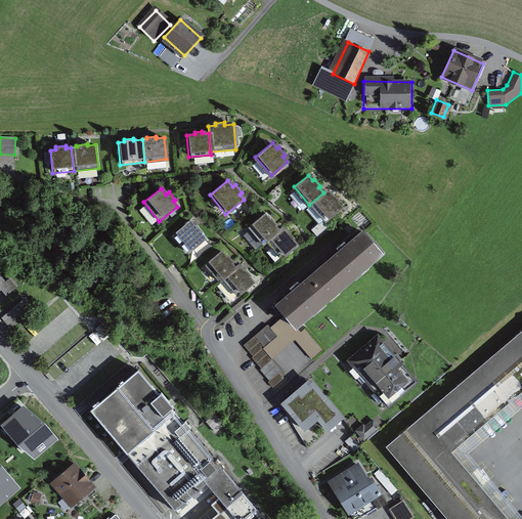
[(323,192),(310,203),(327,221),(342,208),(338,203),(340,202),(334,195),(332,196),(325,189),(323,192)]
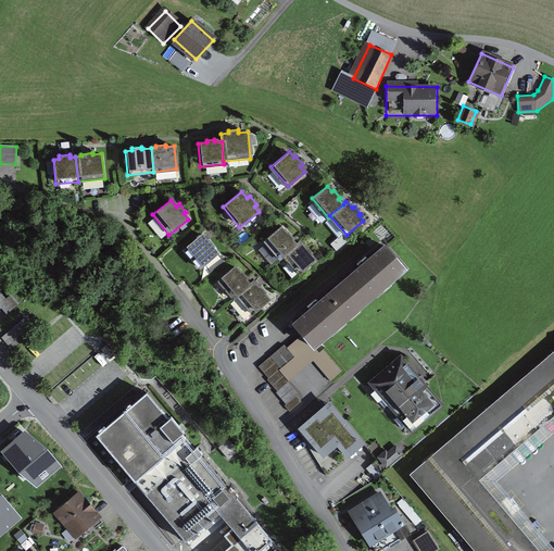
[(280,226),(265,239),(280,258),(285,254),(296,245),(291,239),(293,238),(289,232),(287,234),(280,226)]
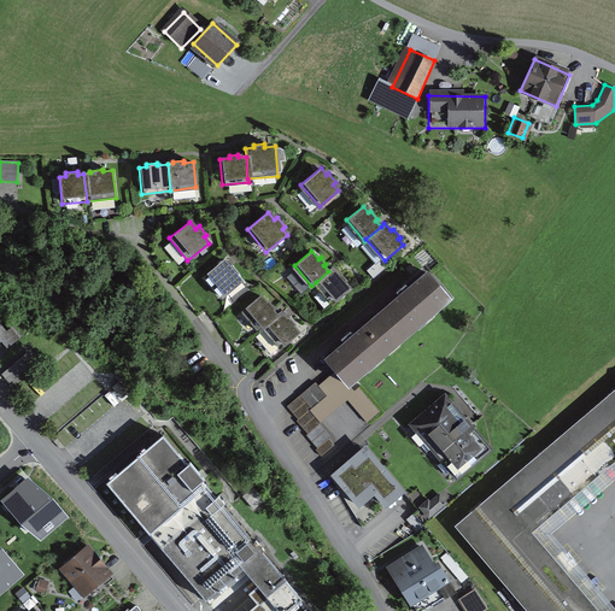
[(221,258),(203,274),(221,295),(239,281),(233,275),(236,272),(229,264),(227,265),(221,258)]
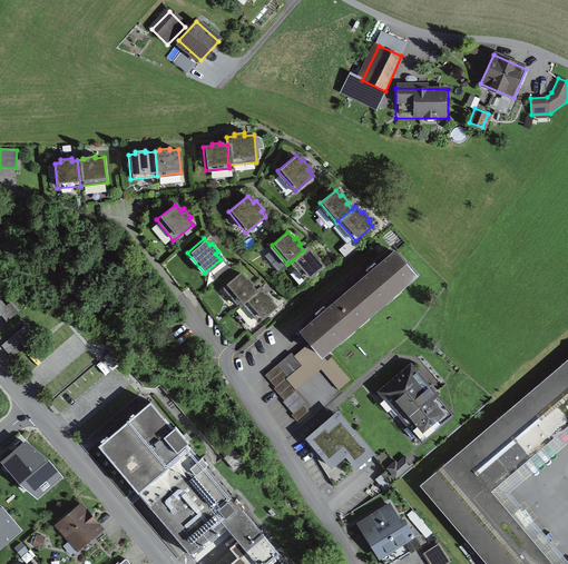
[(303,250),(292,260),(309,280),(324,267),(319,260),(321,259),(314,253),(312,254),(306,248),(303,250)]
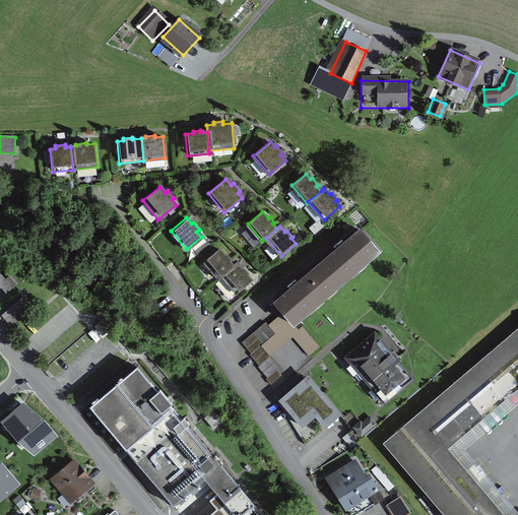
[(381,252),(362,230),(276,303),(295,324),(381,252)]
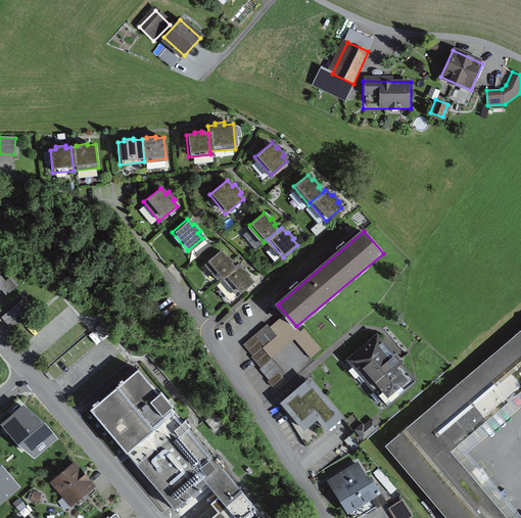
[(219,250),(205,262),(221,280),(234,268),(230,264),(232,262),(227,255),(225,257),(219,250)]
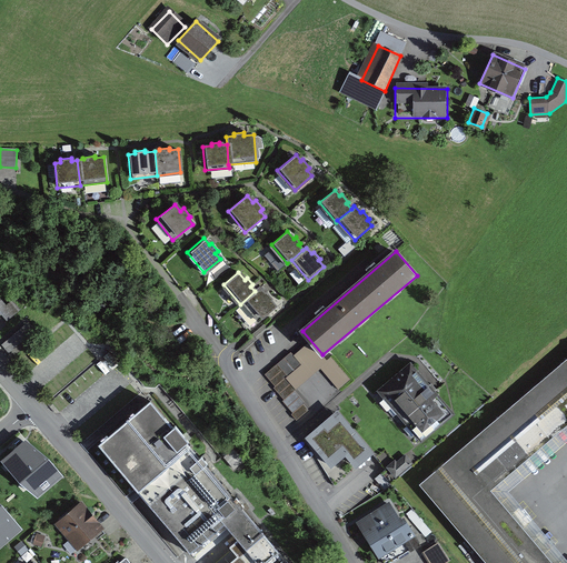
[(258,321),(274,308),(268,301),(270,299),(265,293),(262,295),(258,289),(255,291),(242,302),(258,321)]
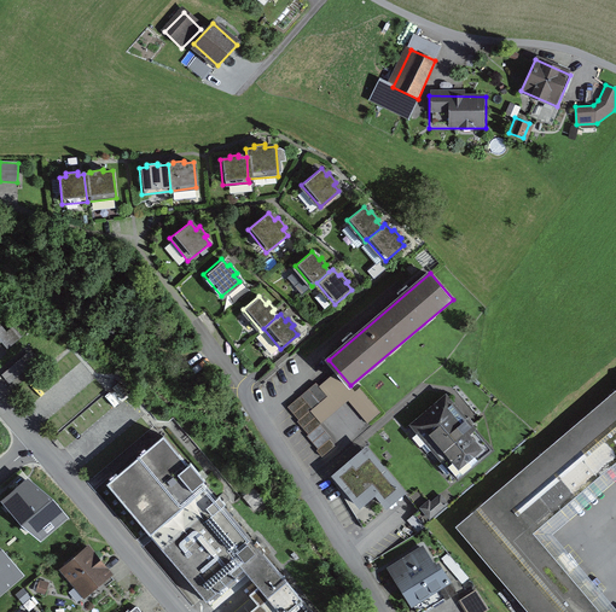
[(615,389),(463,520),(541,611),(604,611),(533,530),(615,459),(615,389)]
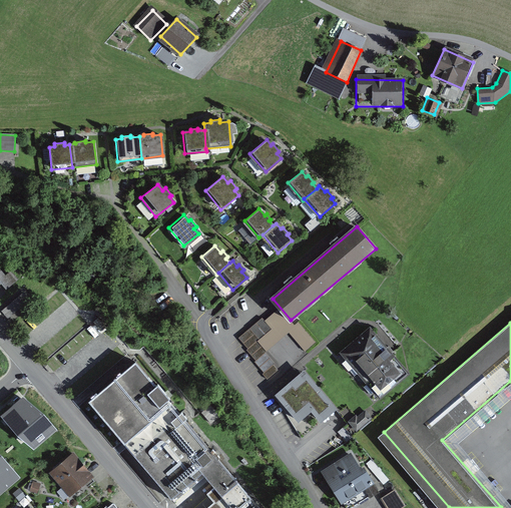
[(369,328),(341,350),(376,396),(405,374),(369,328)]
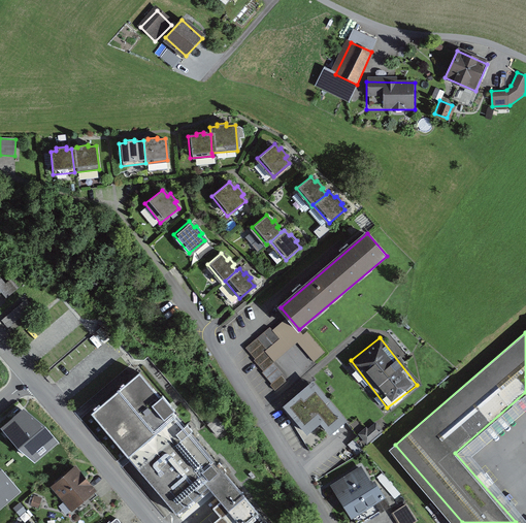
[(273,522),(142,371),(96,412),(181,510),(210,484),(230,505),(209,522),(273,522)]
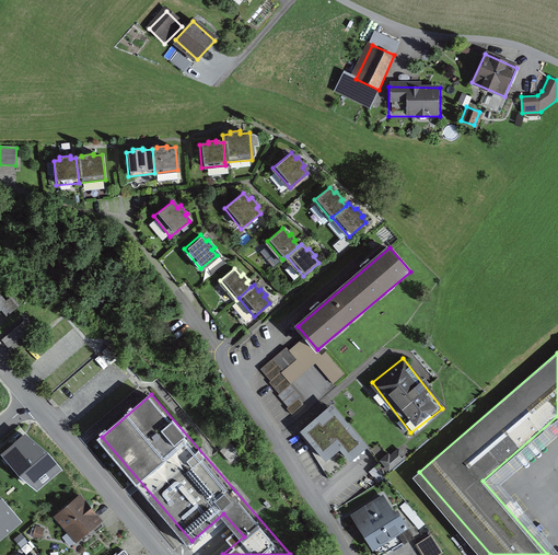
[(369,444),(335,405),(300,435),(329,480),(369,444)]
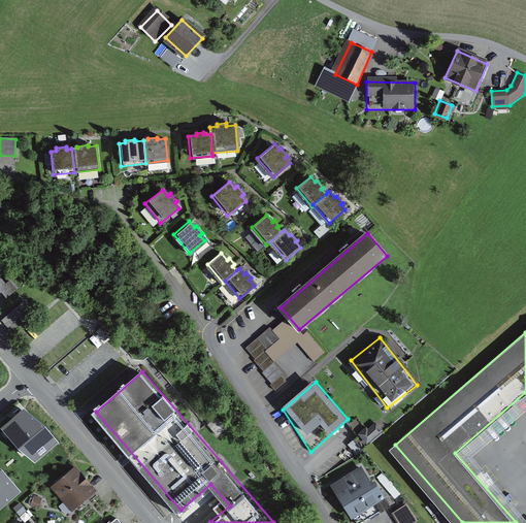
[(58,433),(27,399),(4,419),(36,454),(58,433)]
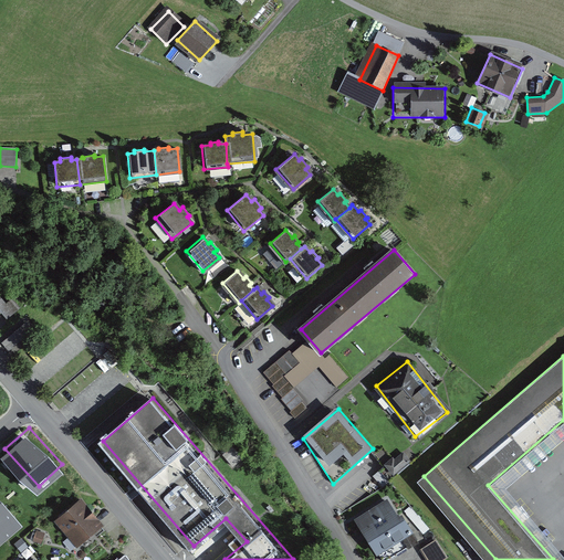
[(62,507),(84,534),(114,509),(92,483),(62,507)]
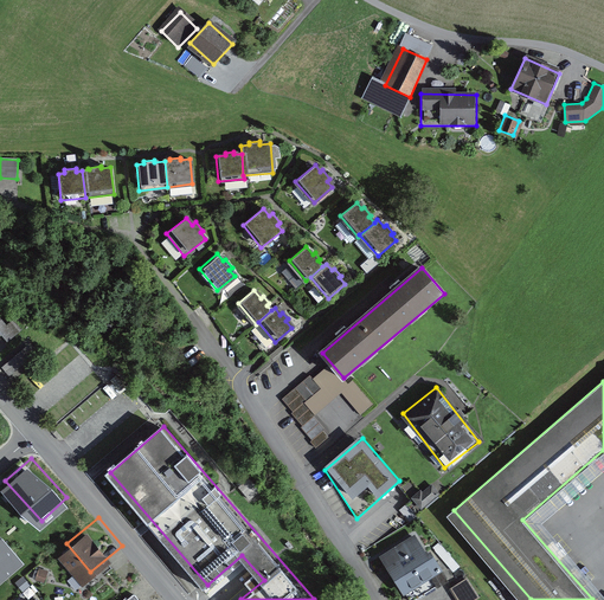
[(0,579),(25,555),(0,528),(0,579)]
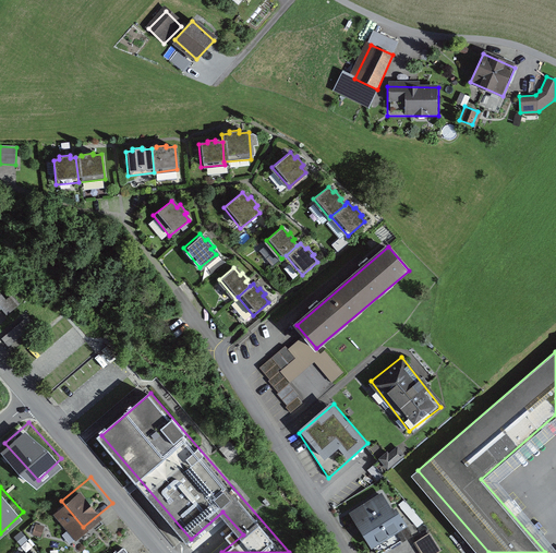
[(384,491),(347,513),(369,550),(372,548),(375,552),(382,552),(411,537),(384,491)]
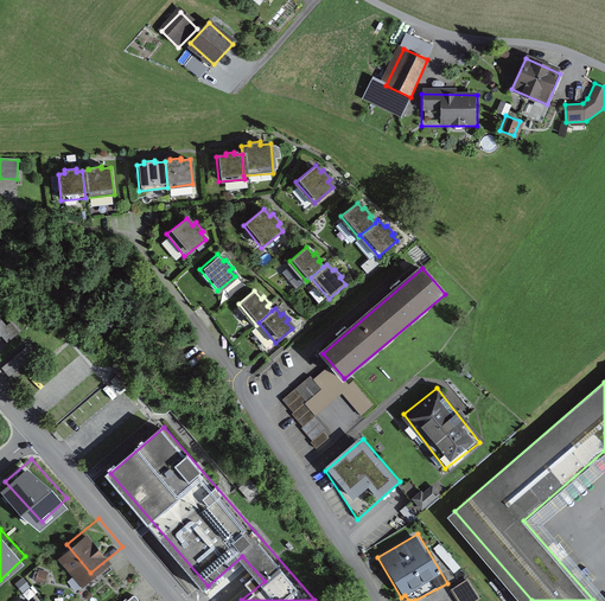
[(116,600),(170,600),(148,575),(116,600)]
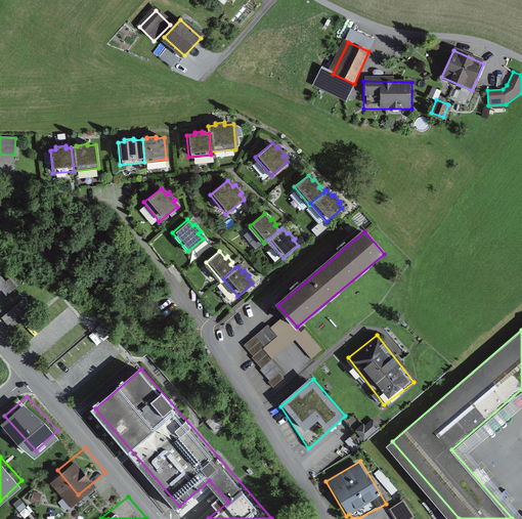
[(402,501),(389,509),(395,518),(406,518),(412,516),(402,501)]
